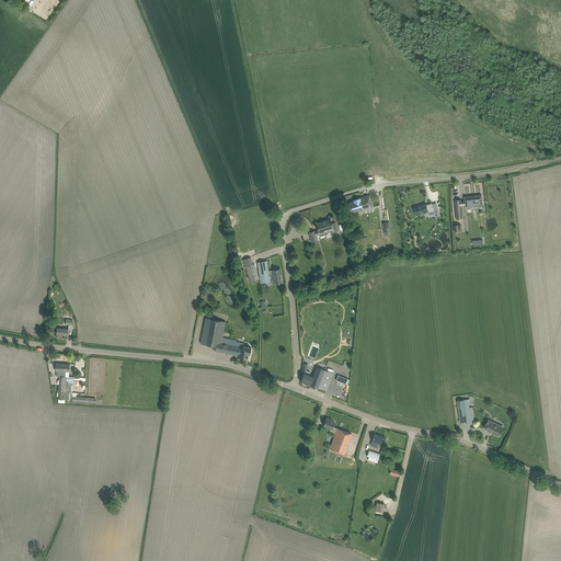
[(460,199),(455,201),(457,219),(462,219),(461,205),(466,205),(466,207),(471,206),(471,207),(477,207),(477,206),(482,205),(482,195),(465,197),(465,201),(461,202),(460,199)]
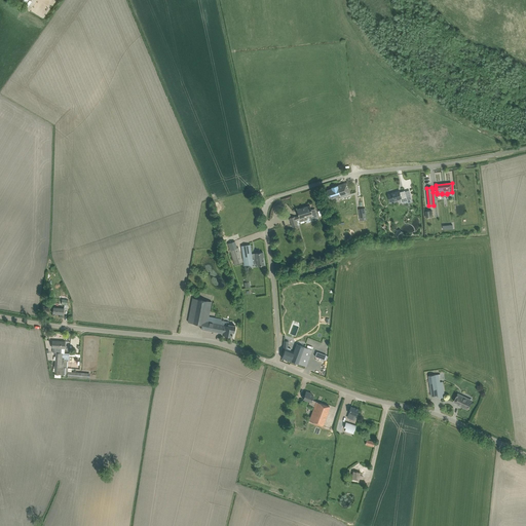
[(328,190),(330,198),(340,195),(341,197),(350,194),(347,184),(338,187),(338,186),(332,188),(332,189),(328,190)]
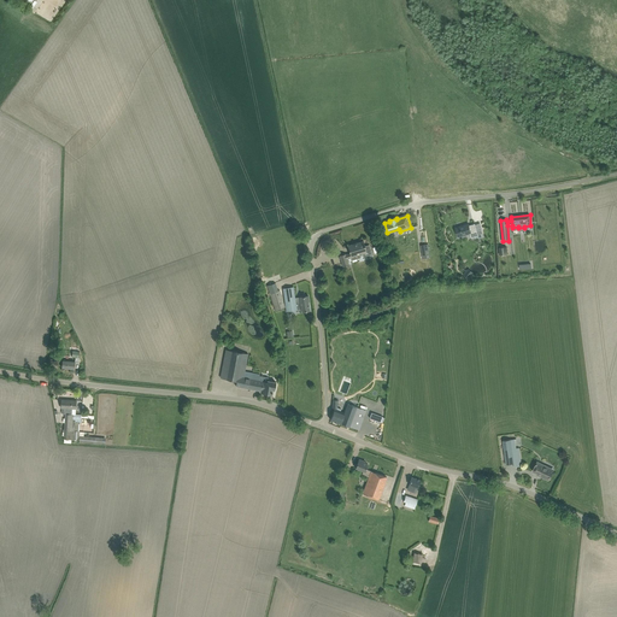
[(463,225),(456,228),(457,233),(457,234),(460,233),(462,236),(463,235),(470,234),(470,236),(474,235),(474,238),(479,236),(479,239),(483,238),(481,229),(477,230),(475,224),(465,227),(465,225),(463,225)]
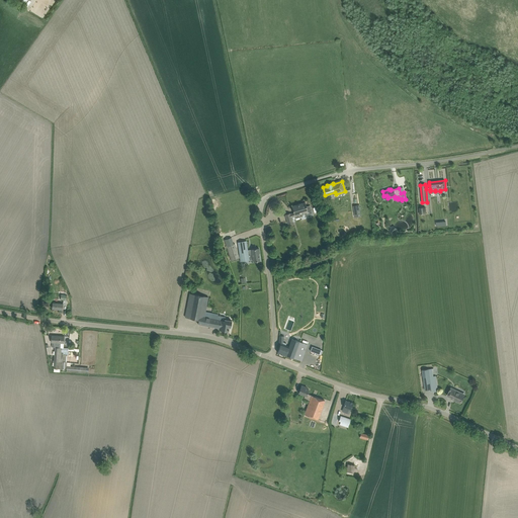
[(288,224),(293,223),(292,220),(313,213),(310,205),(307,206),(306,202),(291,206),(293,212),(290,213),(285,214),(288,224)]
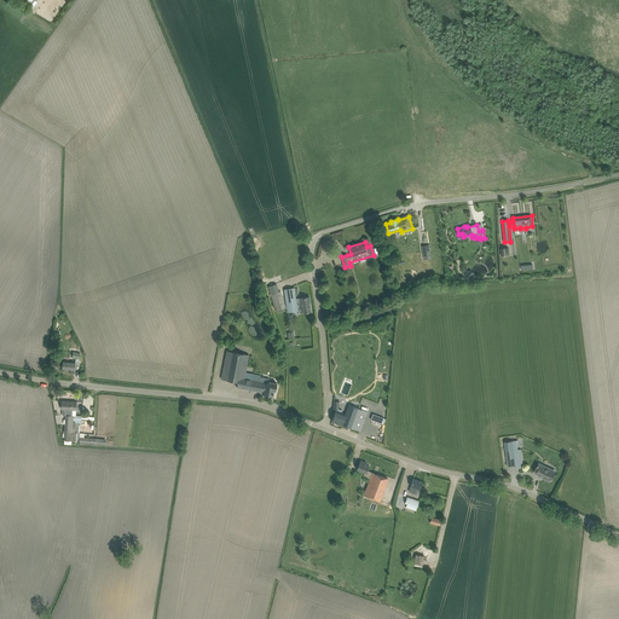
[(310,296),(296,299),(294,288),(284,289),(288,313),(302,311),(304,313),(311,312),(310,302),(311,302),(310,296)]
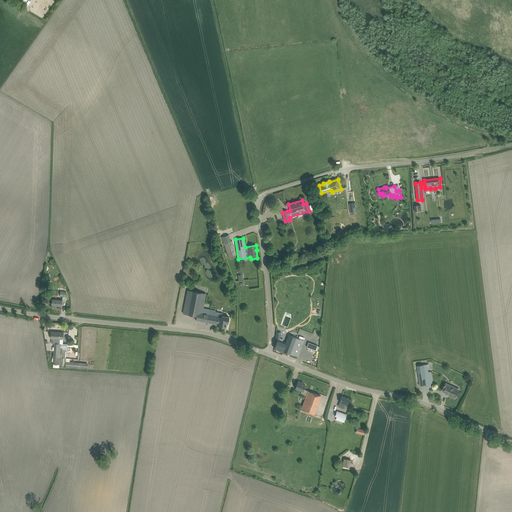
[(232,241),(223,244),(228,257),(236,255),(232,241)]
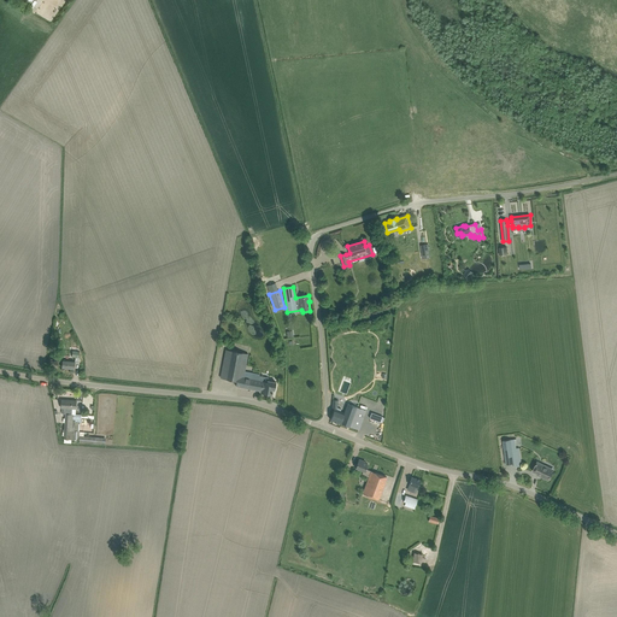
[(268,377),(260,376),(260,374),(245,371),(248,354),(227,350),(221,378),(238,381),(236,386),(262,391),(260,393),(271,395),(272,389),(275,391),(276,382),(269,381),(269,378),(268,378),(268,377)]
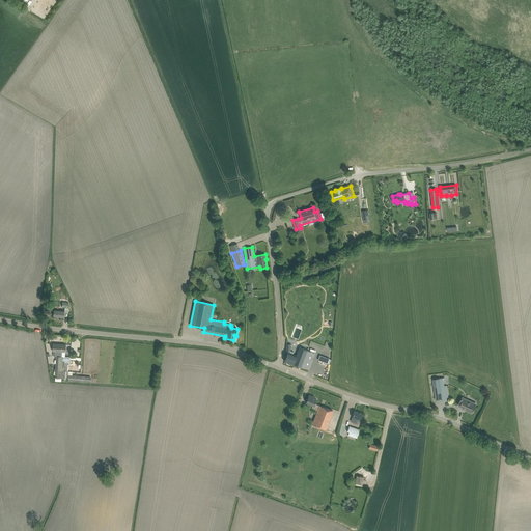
[(91,378),(89,378),(89,376),(68,374),(68,371),(64,370),(64,367),(68,367),(70,358),(61,357),(61,352),(65,352),(65,344),(53,343),(53,351),(56,351),(55,357),(56,357),(55,379),(61,379),(61,382),(66,382),(67,379),(68,379),(67,381),(88,383),(88,381),(90,381),(91,378)]
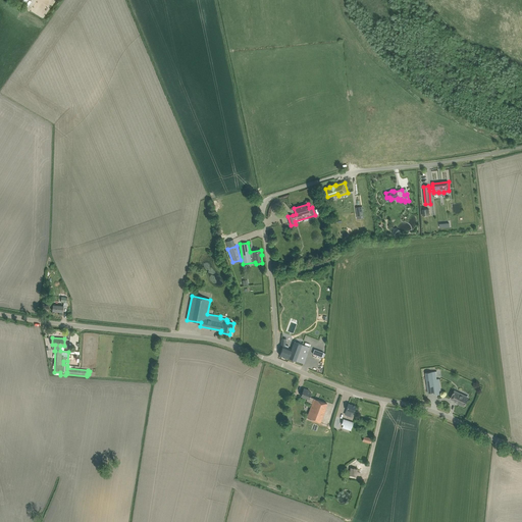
[(283,346),(279,355),(289,359),(289,358),(304,364),(305,359),(310,348),(295,342),(292,349),(293,350),(289,349),(289,347),(285,346),(285,338),(281,338),(281,346),(283,346)]
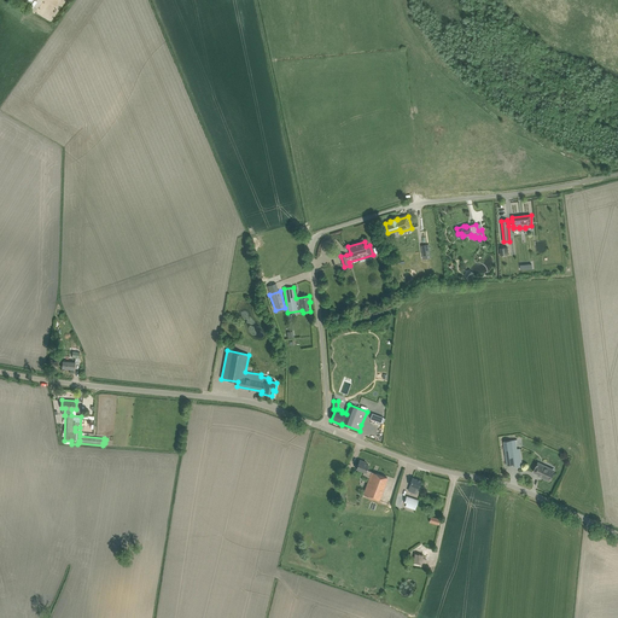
[(371,412),(367,419),(377,423),(379,415),(371,412)]
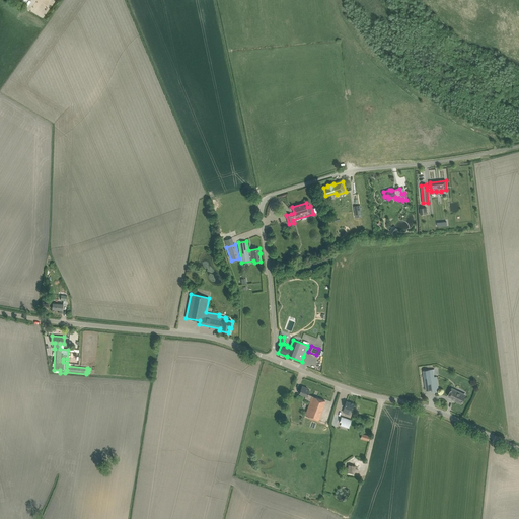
[(430,370),(423,371),(425,385),(426,390),(432,390),(433,393),(439,392),(437,376),(431,377),(430,370)]
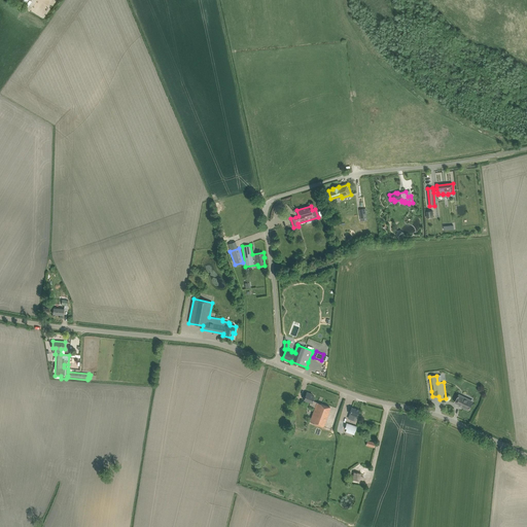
[(310,422),(323,426),(330,408),(313,401),(314,396),(310,395),(311,393),(307,392),(304,400),(310,402),(309,406),(315,408),(310,422)]
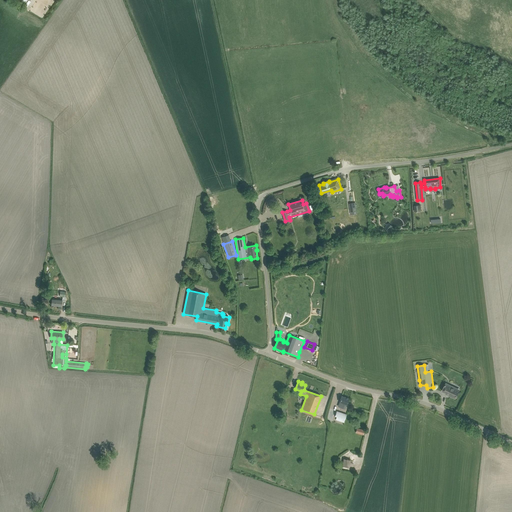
[(450,396),(455,398),(460,389),(446,383),(442,391),(450,395),(450,396)]
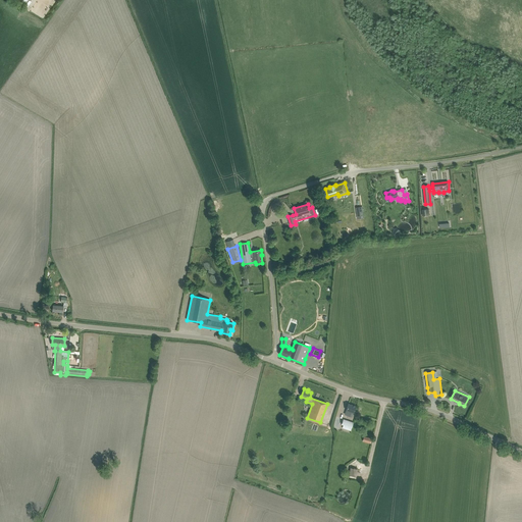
[(349,404),(346,411),(349,412),(348,415),(352,417),(354,411),(356,406),(349,404)]
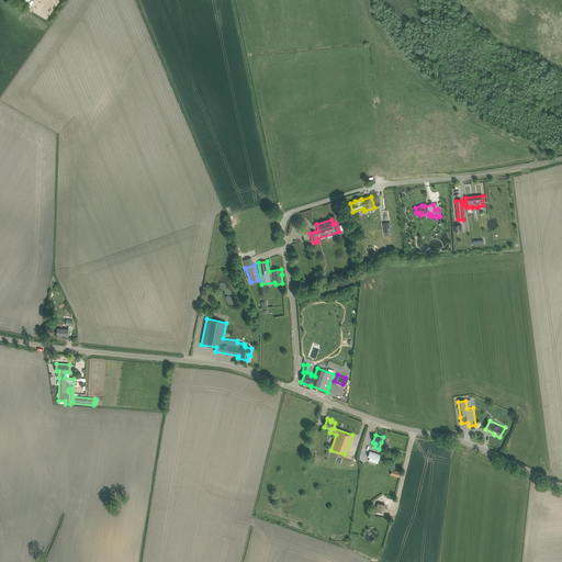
[(370,458),(369,461),(378,464),(381,454),(370,451),(368,457),(370,458)]
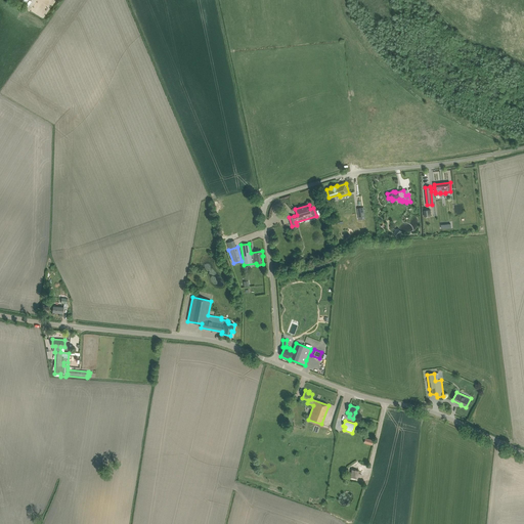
All buildings are outlined.
